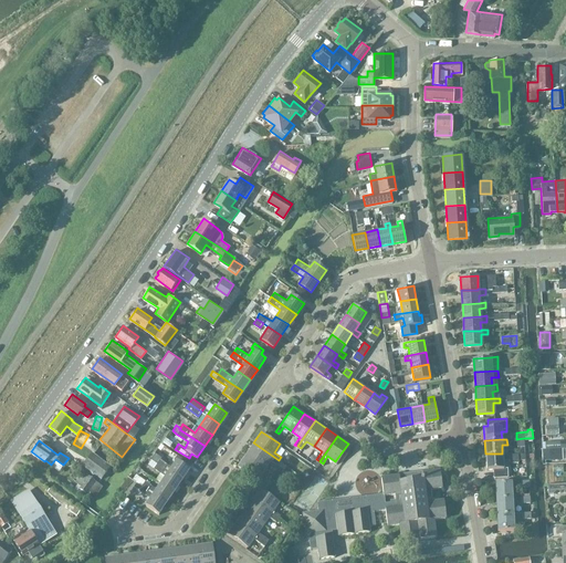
[(276,464),(279,460),(253,442),(245,454),(264,466),(270,458),(276,464)]
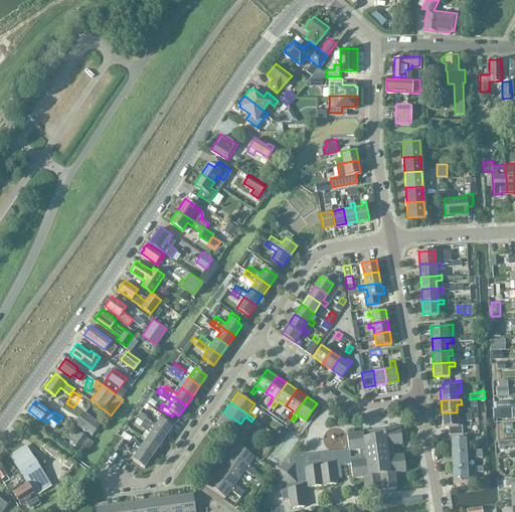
[(92,433),(100,421),(83,409),(75,421),(92,433)]
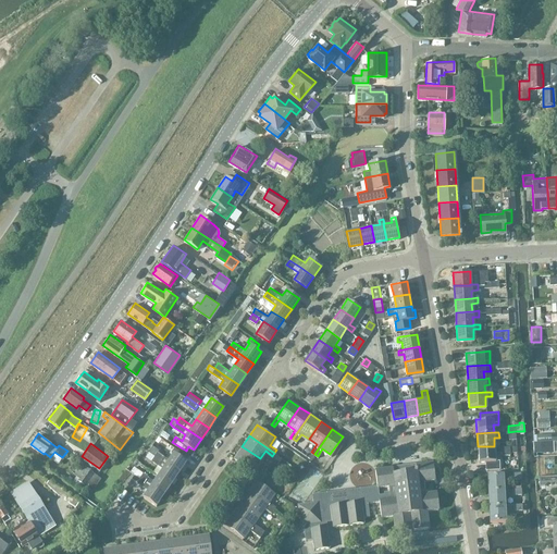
[(152,444),(148,450),(178,471),(186,460),(181,457),(184,453),(174,446),(171,451),(173,452),(169,458),(158,451),(159,448),(152,444)]
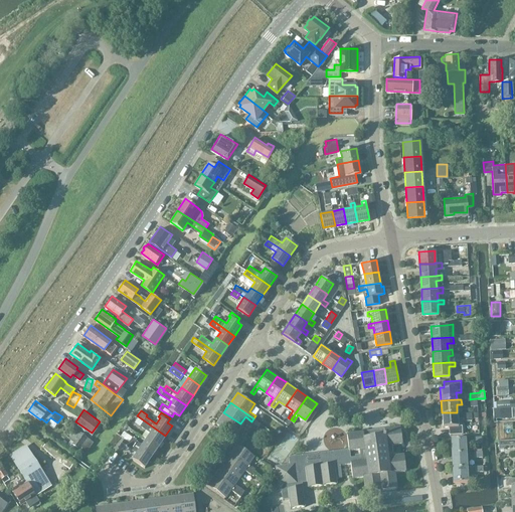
[(457,412),(442,412),(443,425),(450,425),(450,433),(462,432),(461,424),(458,424),(458,417),(464,416),(465,419),(472,418),(472,416),(478,416),(478,410),(457,411),(457,412)]
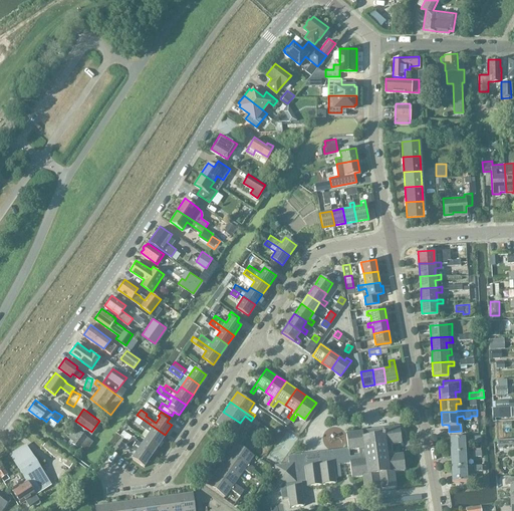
[(235,430),(240,423),(223,412),(216,422),(240,438),(242,435),(235,430)]
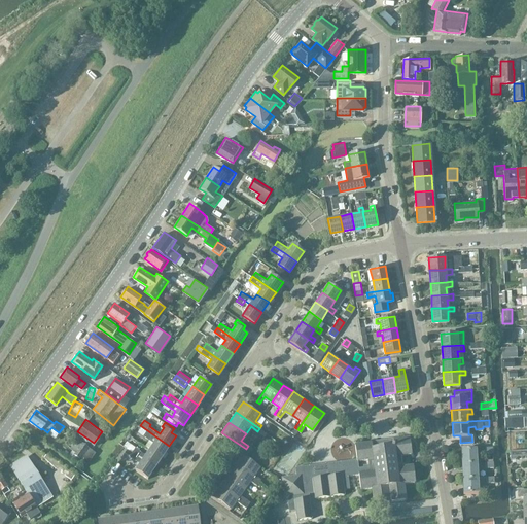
[(149,448),(162,456),(169,446),(156,438),(146,430),(143,434),(154,442),(149,448)]
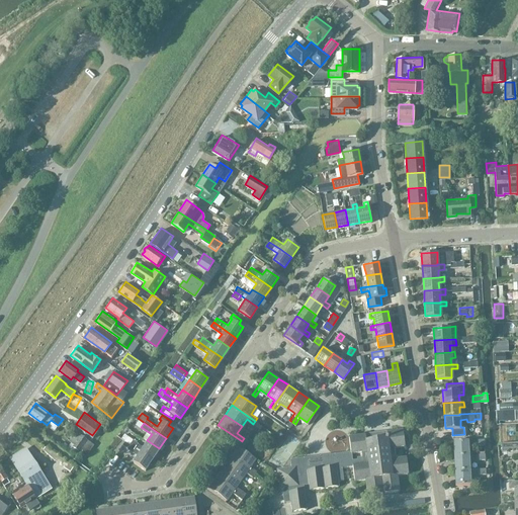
[(350,449),(289,457),(290,465),(276,467),(279,487),(281,487),(283,501),(290,500),(291,509),(307,507),(304,489),(339,485),(338,479),(343,479),(342,465),(352,464),(354,479),(365,478),(367,494),(399,490),(397,474),(408,473),(406,455),(395,457),(394,445),(405,444),(403,428),(386,430),(386,429),(364,432),(364,433),(348,435),(350,449)]
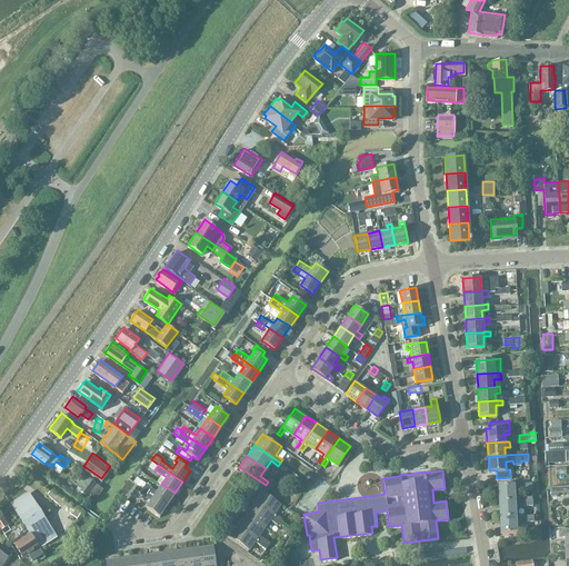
[(103,487),(101,486),(83,472),(76,483),(81,487),(76,494),(86,500),(89,496),(93,499),(103,487)]
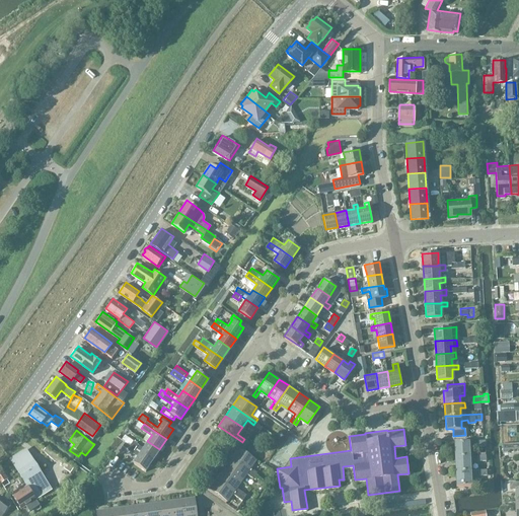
[(288,435),(271,459),(280,465),(297,441),(288,435)]
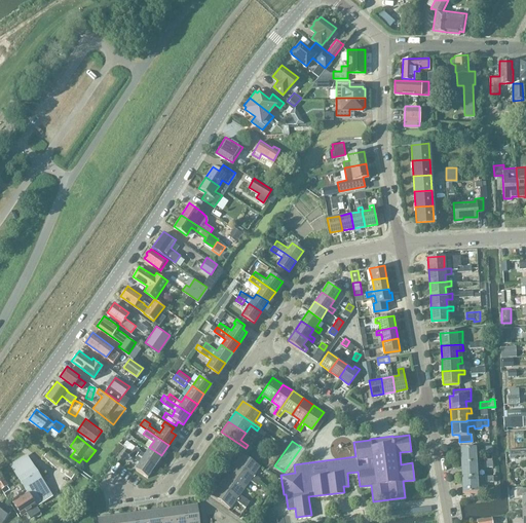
[(135,445),(132,450),(143,457),(154,465),(161,455),(149,447),(146,453),(135,445)]
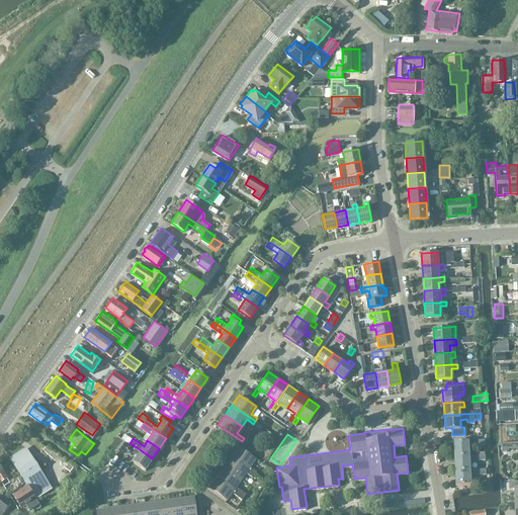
[(453,454),(468,454),(468,439),(452,440),(453,454)]
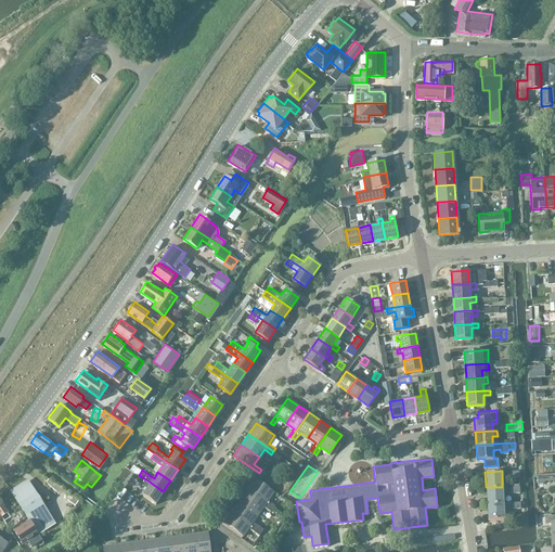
[(155,502),(163,491),(151,483),(139,475),(136,479),(147,487),(143,493),(155,502)]
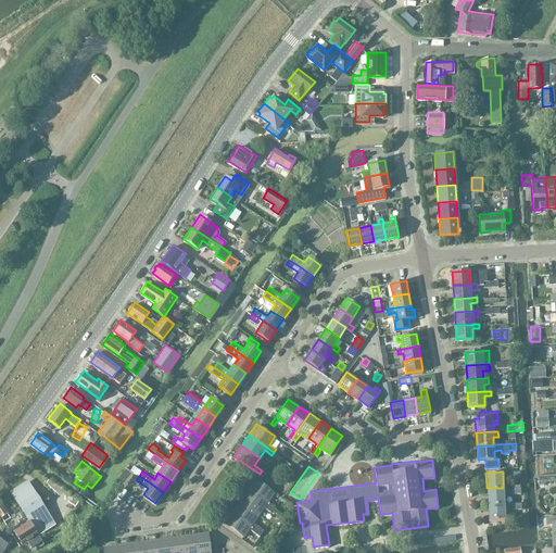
[(546,476),(538,476),(539,490),(546,489),(546,476)]
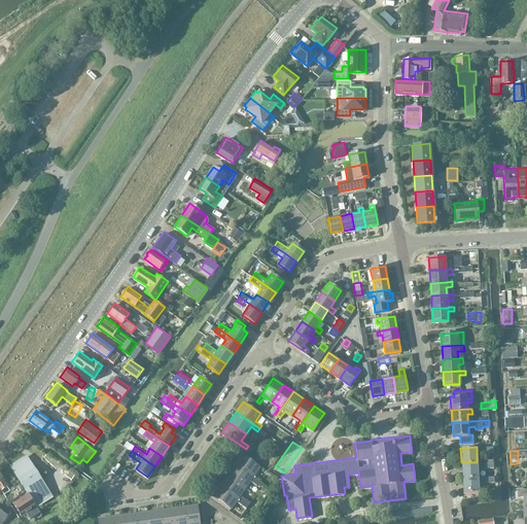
[(235,464),(258,481),(260,478),(253,474),(258,465),(242,454),(235,464)]
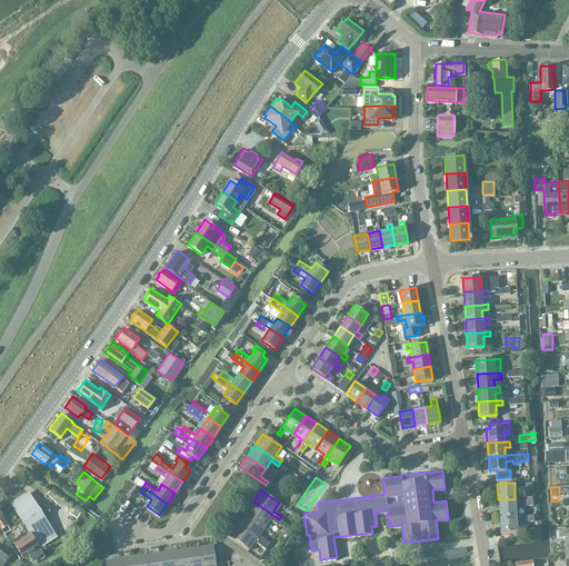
[(29,530),(39,546),(56,535),(29,493),(12,504),(29,530)]
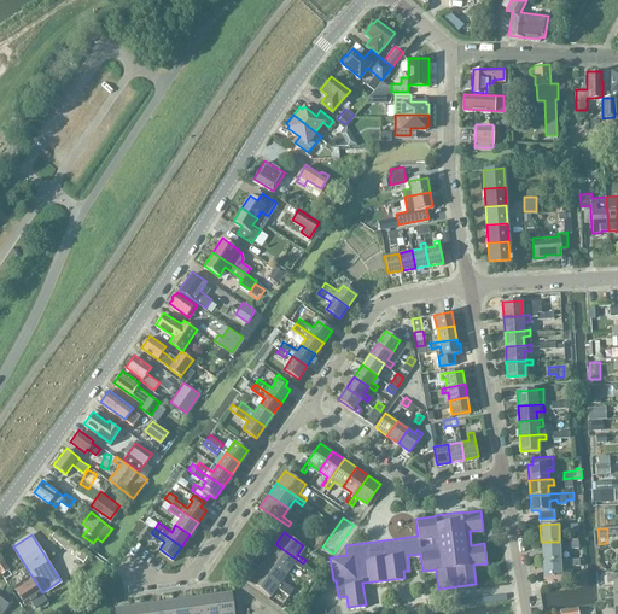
[(542,560),(560,559),(559,542),(541,542),(542,560)]
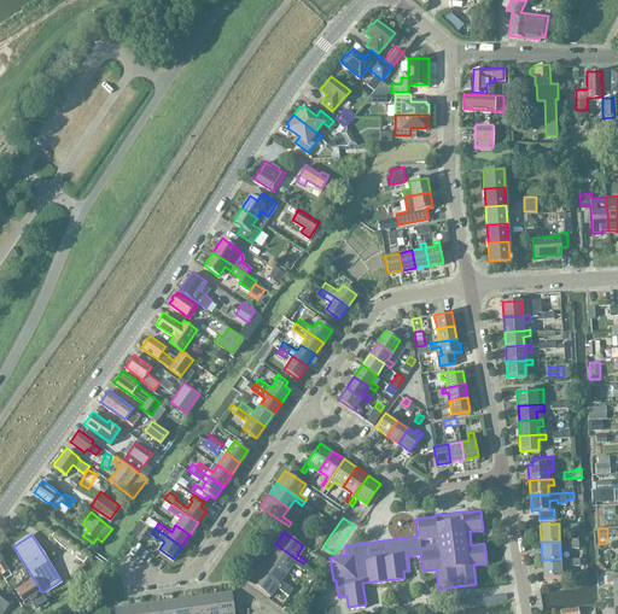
[(301,567),(303,563),(275,544),(267,556),(286,569),(292,561),(301,567)]
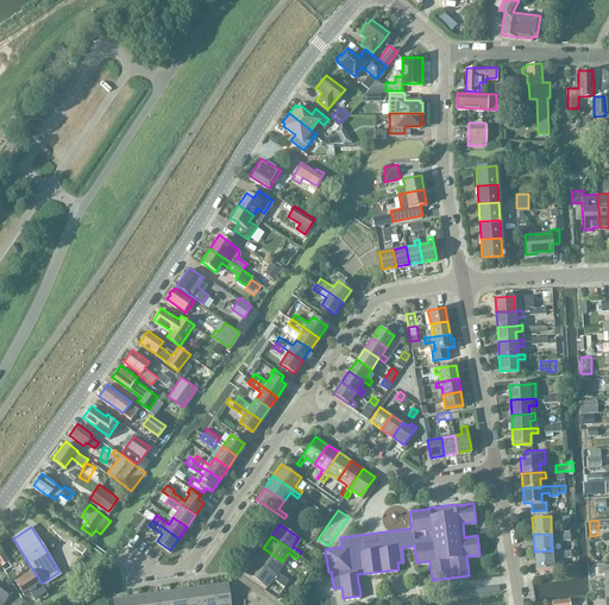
[(276,569),(282,561),(263,548),(255,560),(287,581),(289,578),(276,569)]
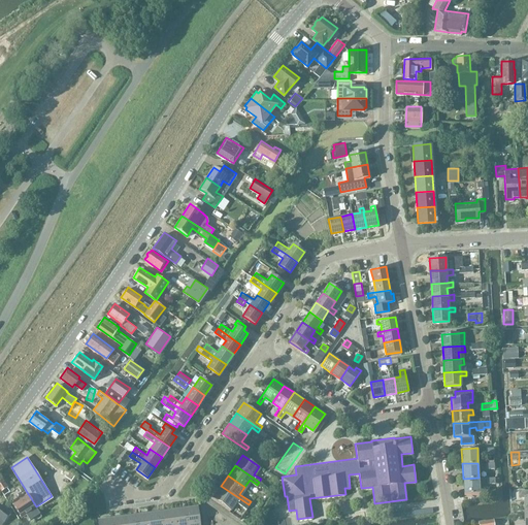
[(480,492),(479,478),(463,479),(464,493),(480,492)]
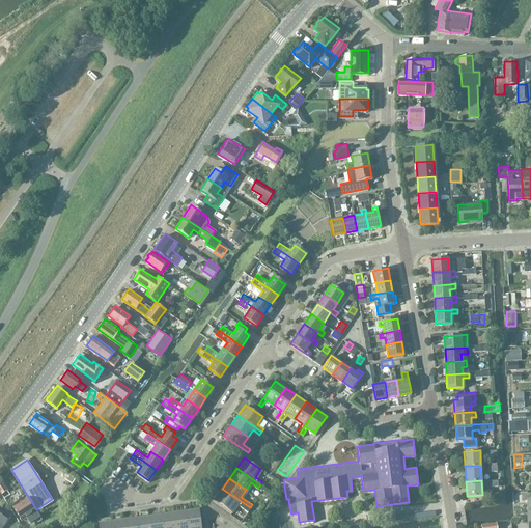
[(248,510),(250,507),(222,489),(215,499),(231,510),(236,503),(248,510)]
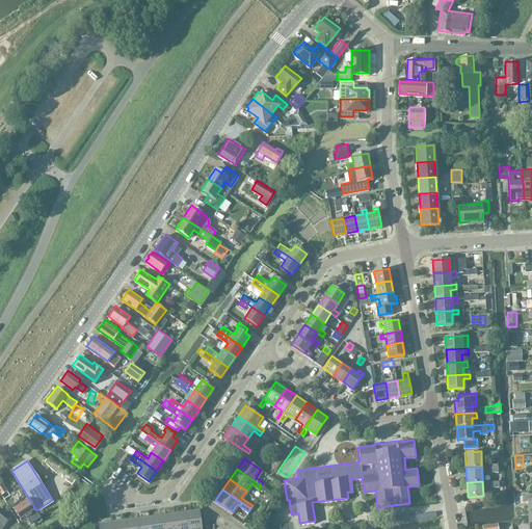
[(531,492),(523,493),(523,500),(528,500),(529,521),(531,520),(531,492)]
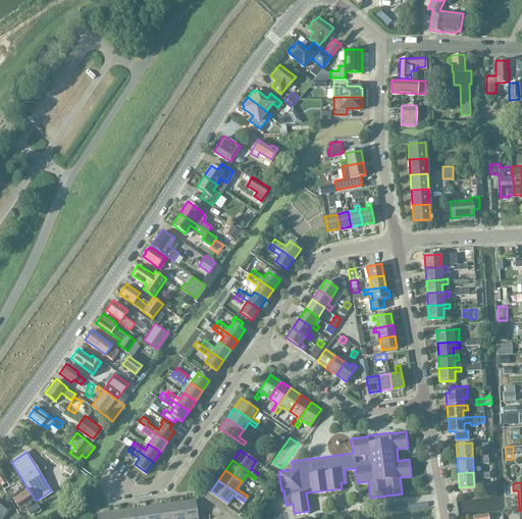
[(20,510),(36,501),(27,486),(12,496),(20,510)]
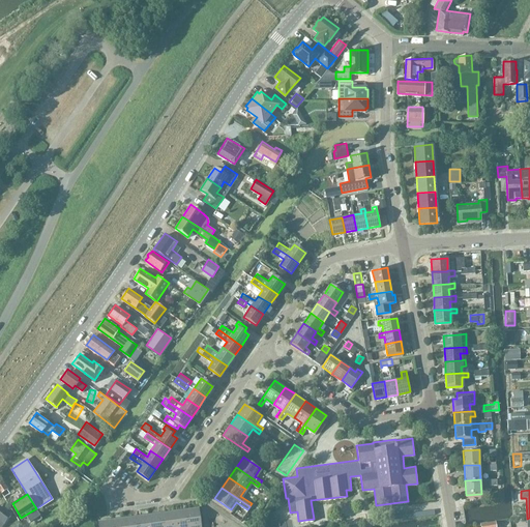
[(0,520),(3,523),(10,514),(0,505),(0,520)]
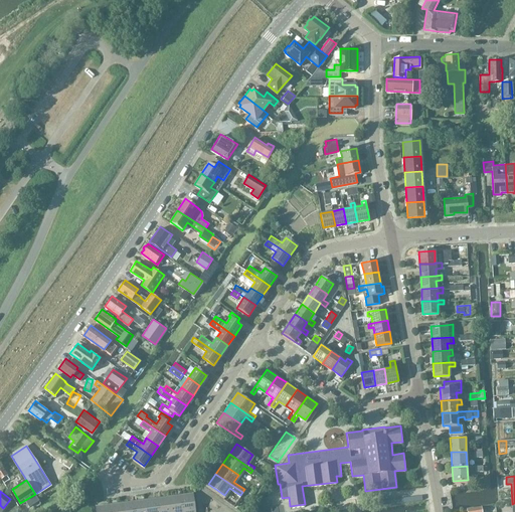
[(180,495),(182,511),(194,511),(192,493),(180,495)]
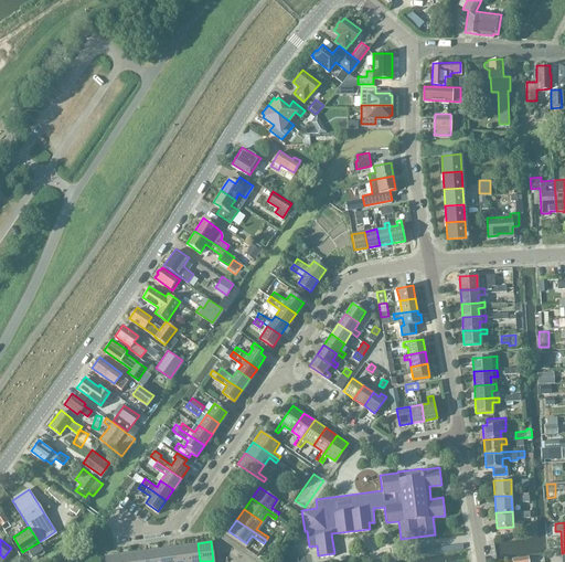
[(200,561),(198,543),(184,544),(187,561),(200,561)]
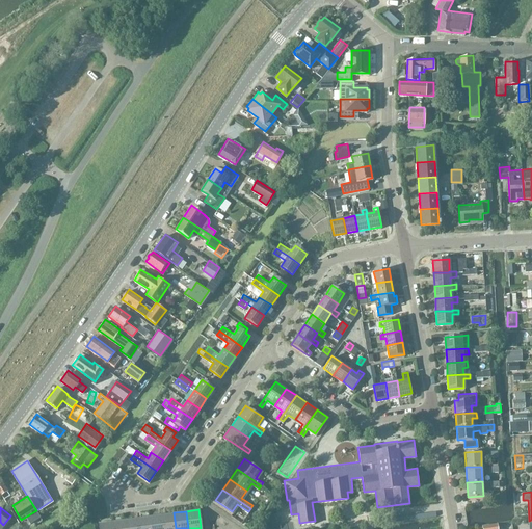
[(176,528),(174,512),(161,514),(163,528),(176,528)]
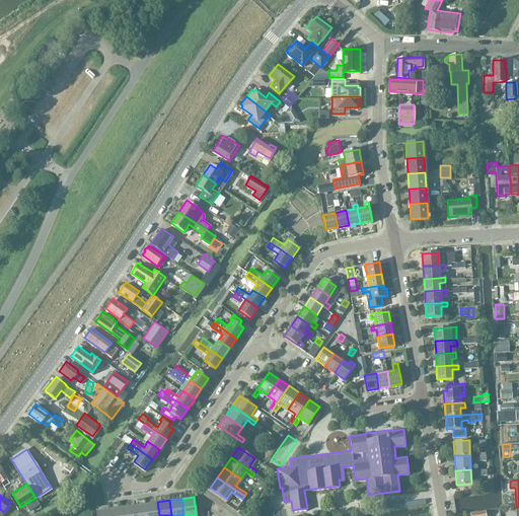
[(159,515),(157,502),(145,504),(146,515),(159,515)]
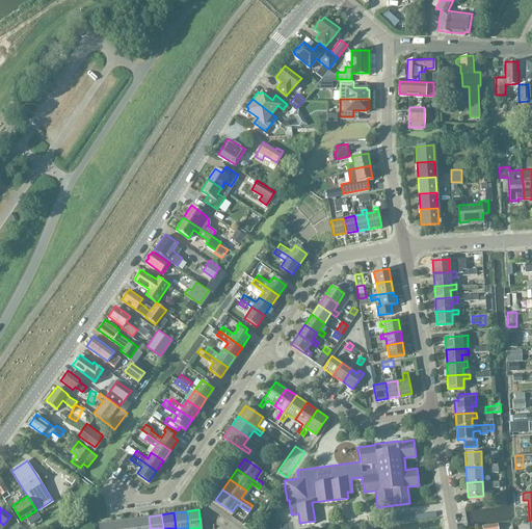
[(150,528),(149,517),(136,518),(137,528),(150,528)]
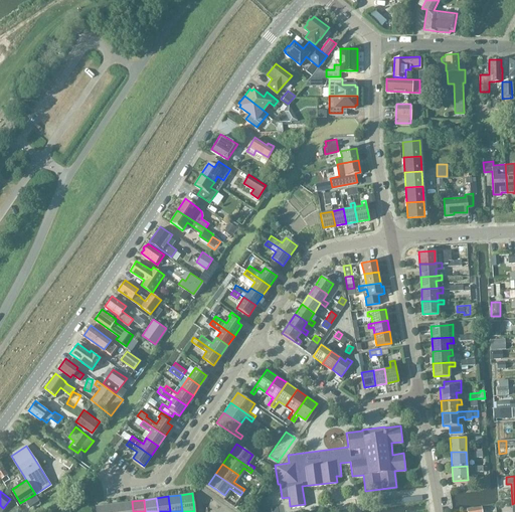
[(133,511),(132,501),(121,503),(121,511),(133,511)]
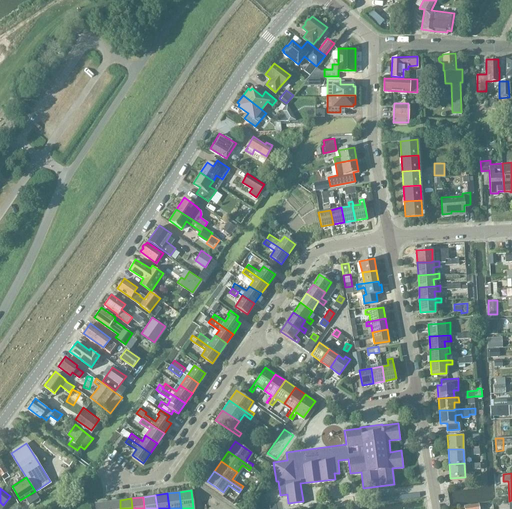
[(108,501),(108,508),(120,508),(120,500),(108,501)]
